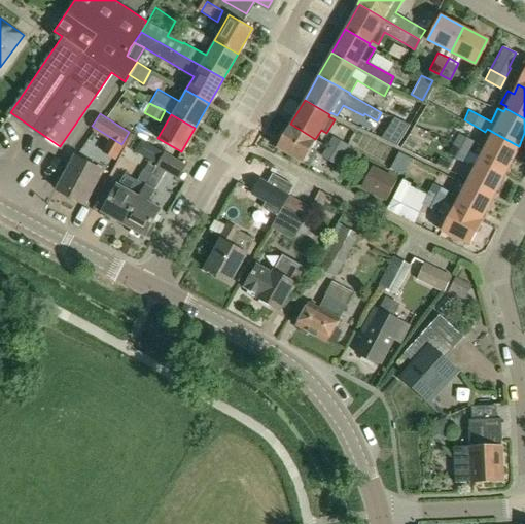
[(408,125),(394,116),(382,137),(395,144),(408,125)]
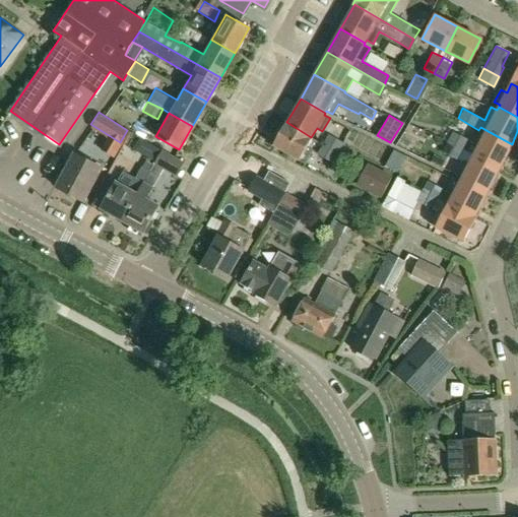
[(311,137),(286,122),(285,122),(273,144),(305,163),(312,149),(306,145),(311,137)]
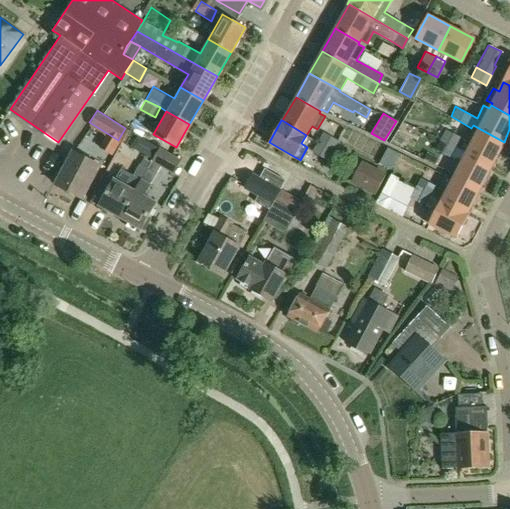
[(473,125),(471,128),(465,139),(444,129),(439,139),(454,146),(465,152),(491,165),(504,142),(473,125)]
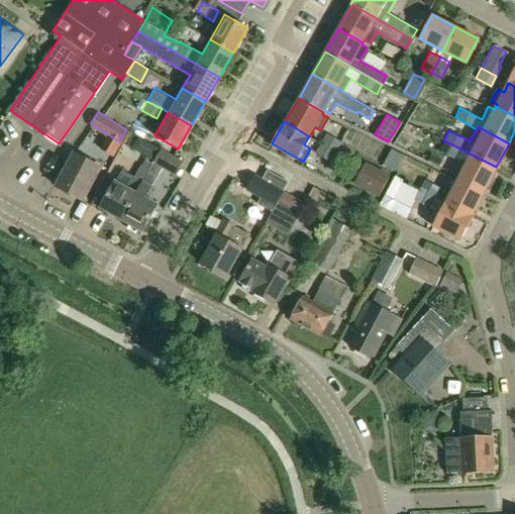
[(325,133),(319,142),(335,151),(339,141),(325,133)]
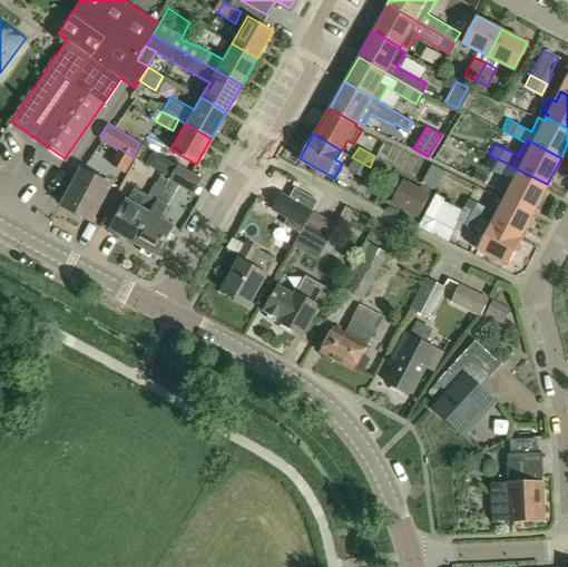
[(433,158),(443,163),(448,155),(437,150),(433,158)]
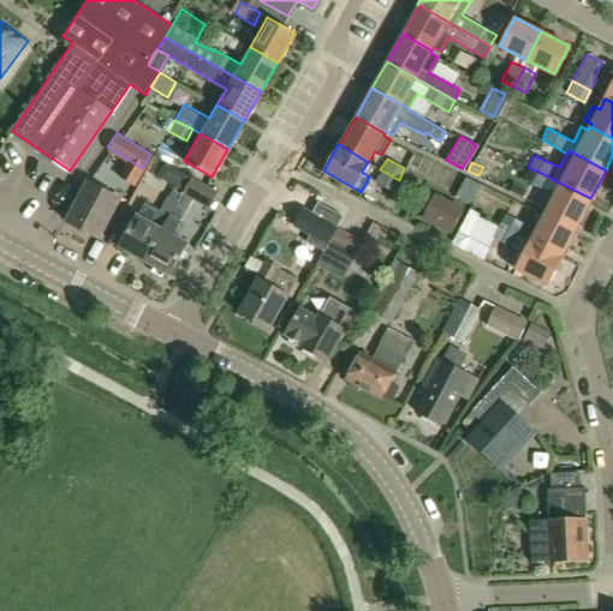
[(546,175),(528,167),(522,178),(540,187),(546,175)]
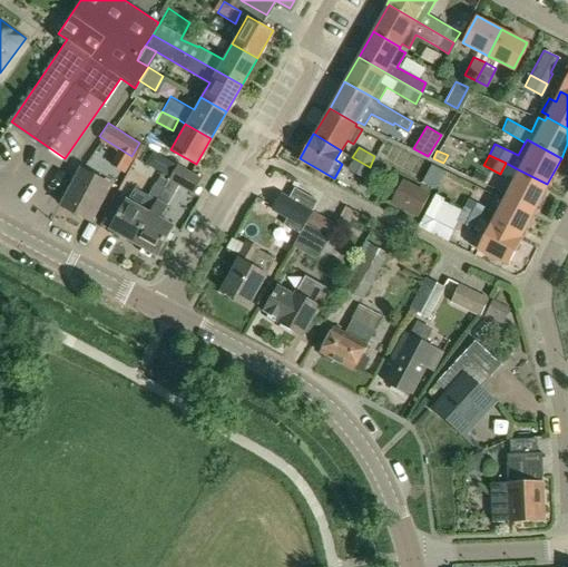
[(364,176),(371,167),(370,167),(352,157),(348,167),(364,176)]
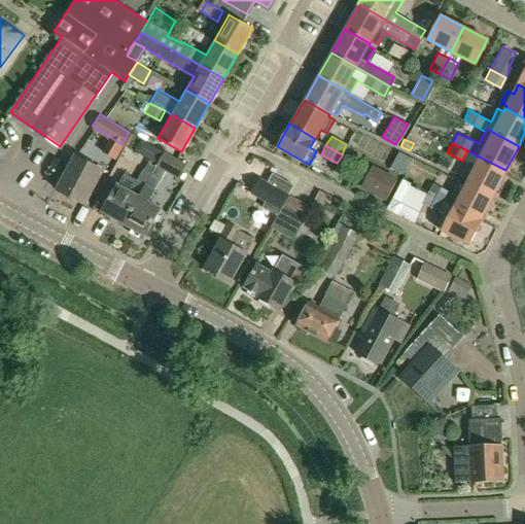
[(156,163),(163,151),(154,146),(150,153),(151,160),(156,163)]
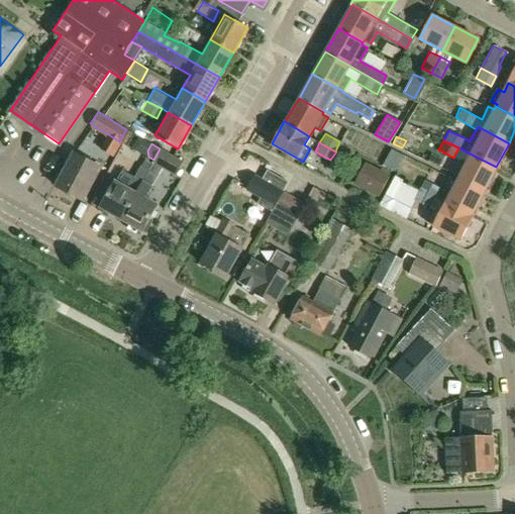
[(148,169),(120,219),(140,231),(157,204),(144,197),(151,185),(149,184),(157,174),(161,168),(174,175),(182,161),(160,147),(147,169),(148,169)]
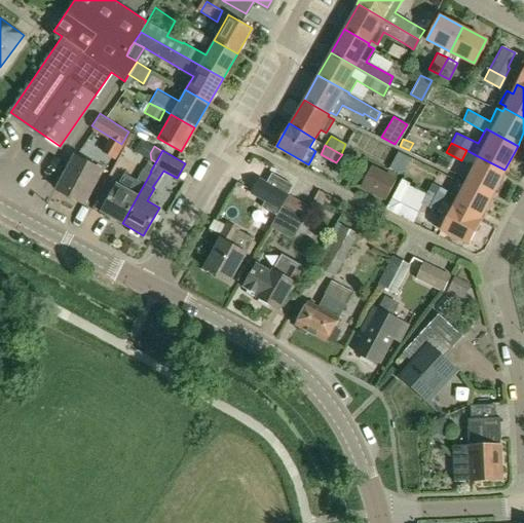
[(101,170),(74,155),(57,188),(83,202),(101,170)]
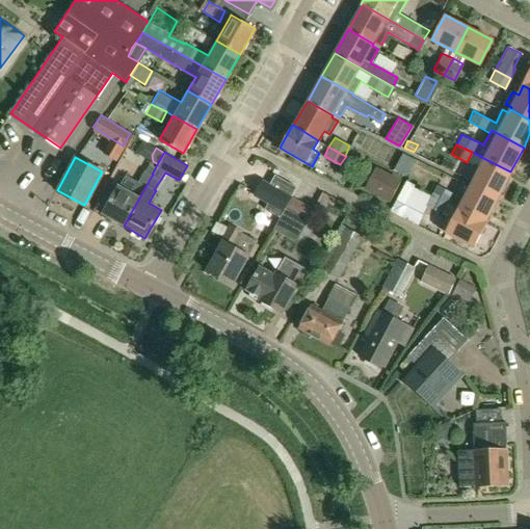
[(472,183),(498,196),(510,172),(483,158),(479,166),(473,162),(471,165),(473,165),(467,178),(473,181),(472,183)]
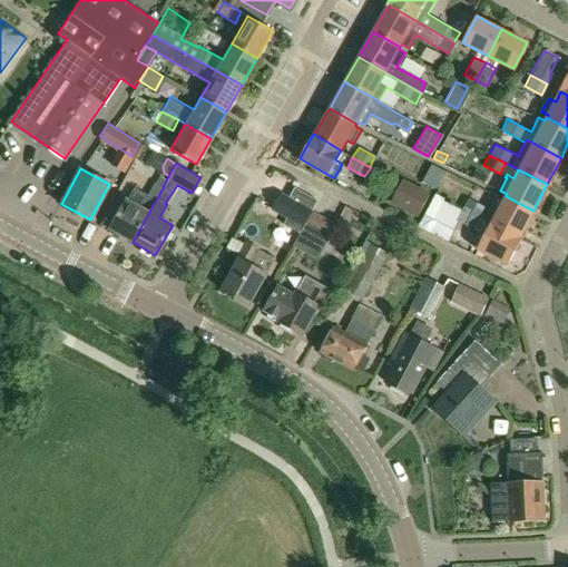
[(402,181),(392,202),(417,214),(428,194),(402,181)]
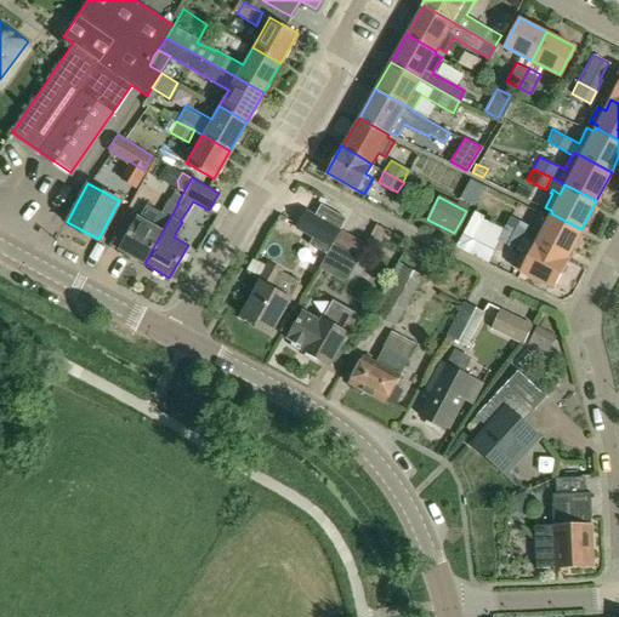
[(119,249),(145,263),(179,203),(177,203),(169,198),(153,224),(137,216),(119,249)]
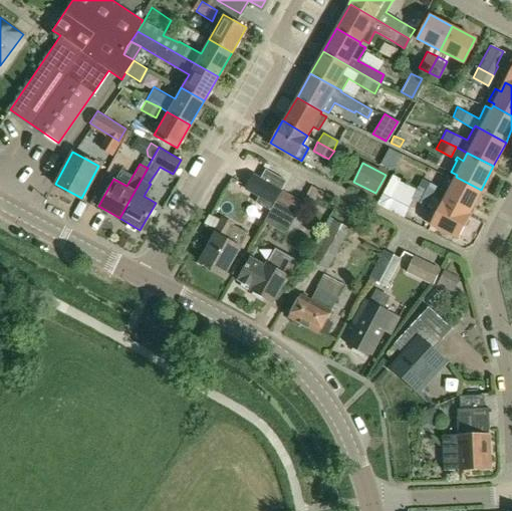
[(274,202),(280,190),(252,173),(244,186),(273,201),(274,202)]
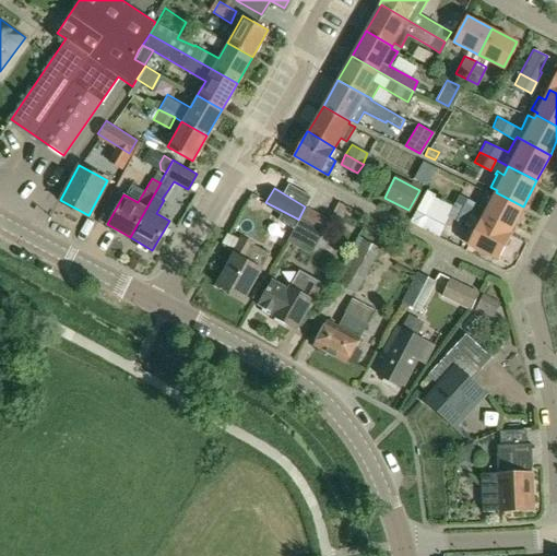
[(458,193),(452,202),(510,232),(523,206),(496,192),(495,196),(488,192),(481,205),(458,192),(458,193)]
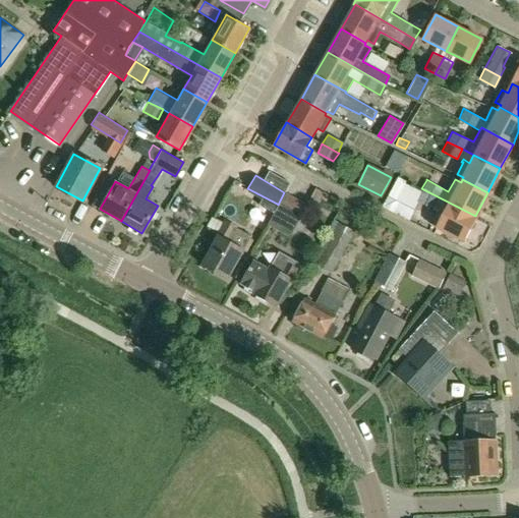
[(476,217),(475,216),(421,188),(421,189),(414,186),(404,180),(396,199),(413,209),(417,200),(438,211),(430,223),(463,240),(476,217)]
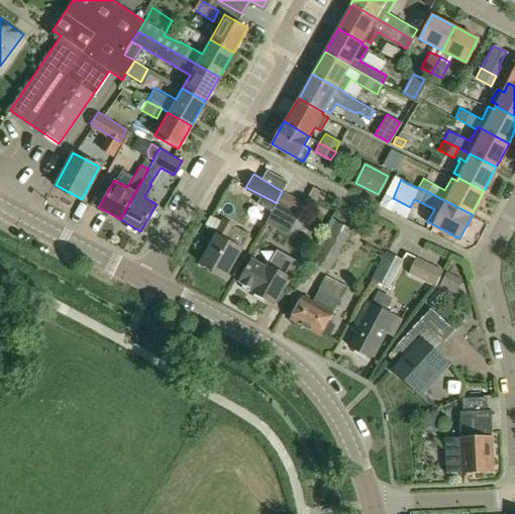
[(304,202),(282,191),(276,203),(275,202),(270,211),(292,223),(304,202)]
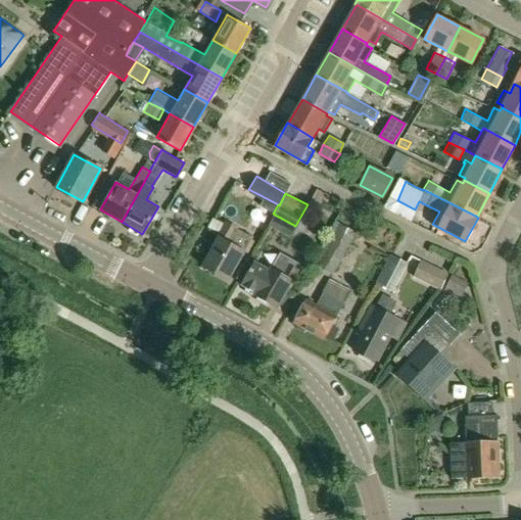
[(334,221),(329,230),(318,249),(323,251),(316,265),(332,274),(354,232),(339,222),(338,224),(334,221)]
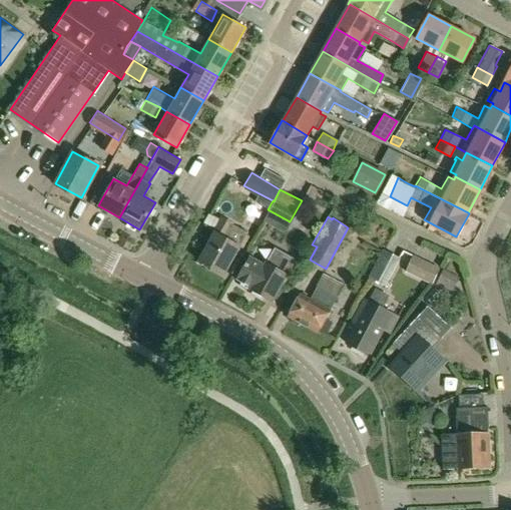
[(231,223),(220,217),(211,233),(213,234),(199,260),(223,274),(238,247),(237,247),(245,231),(231,223)]
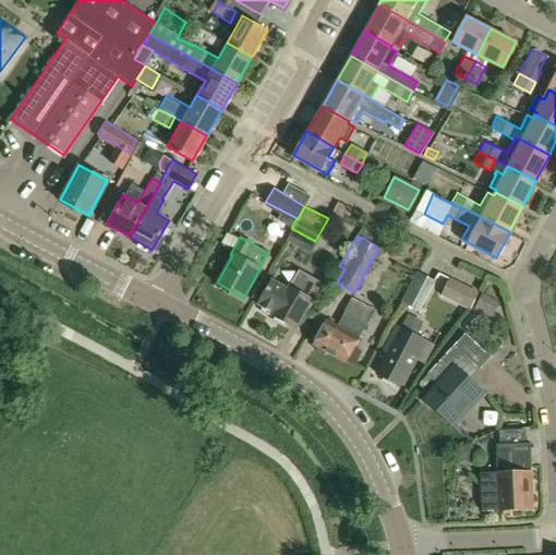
[(273,312),(272,314),(295,327),(317,287),(321,280),(297,268),(286,288),(270,279),(257,303),(273,312)]
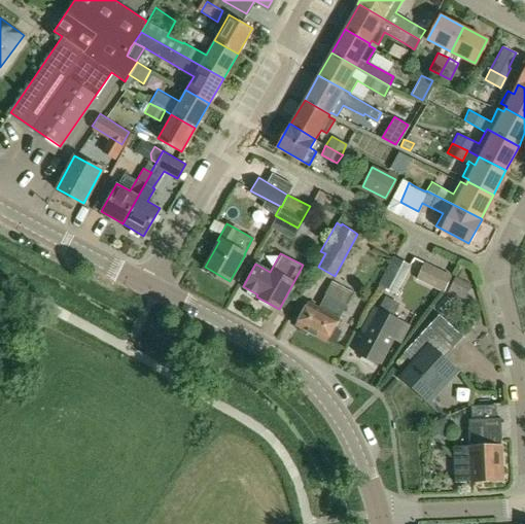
[(392,254),(377,283),(395,292),(410,265),(392,254)]
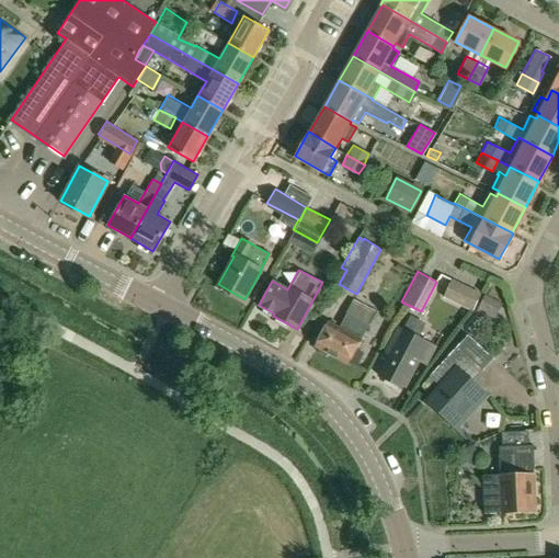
[(457,303),(466,285),(451,277),(443,296),(457,303)]
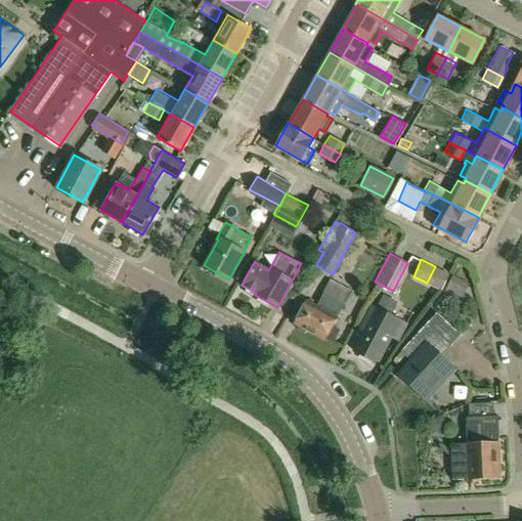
[(435,266),(427,283),(441,290),(448,273),(435,266)]
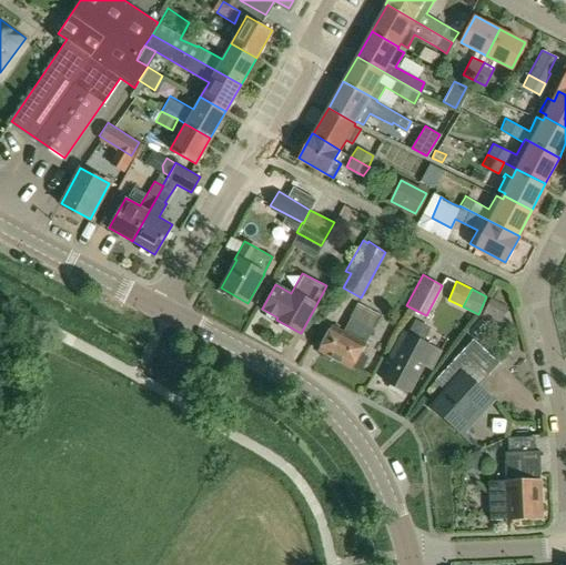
[(353,367),(353,365),(361,371),(369,356),(361,352),(366,342),(364,342),(372,328),(380,314),(355,302),(349,315),(352,316),(344,331),(332,324),(319,349),(353,367)]
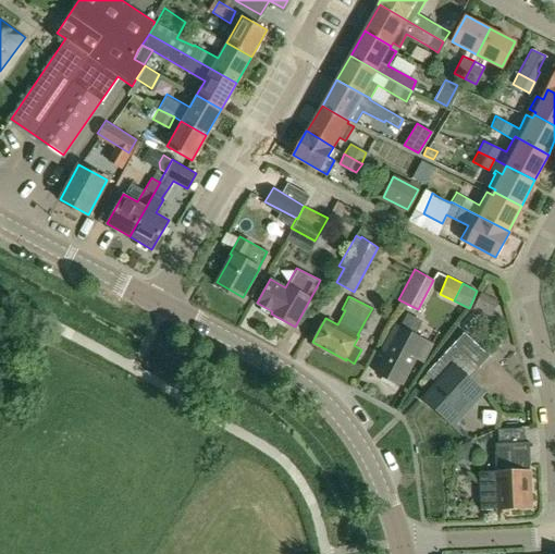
[(377,372),(398,384),(415,355),(421,359),(430,343),(412,334),(420,320),(407,314),(401,327),(396,324),(389,341),(393,343),(377,372)]
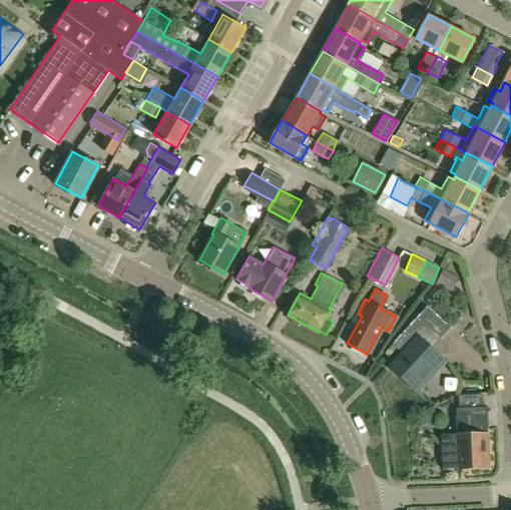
[(430,348),(441,336),(449,326),(426,305),(399,336),(409,345),(390,366),(417,391),(444,361),(430,348)]
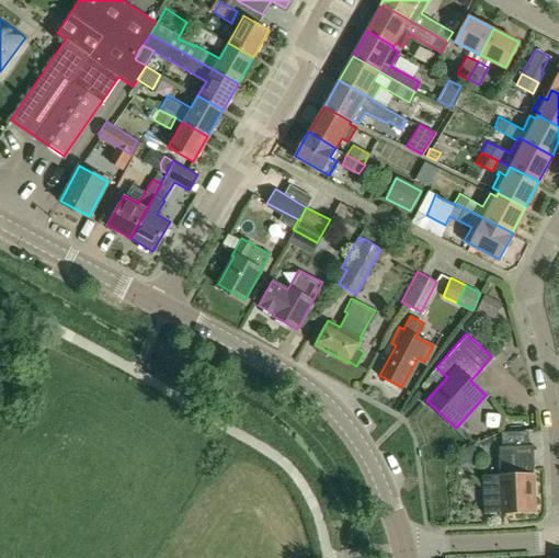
[(499,473),(482,474),(483,511),(534,509),(532,467),(534,467),(533,444),(498,445),(499,473)]
